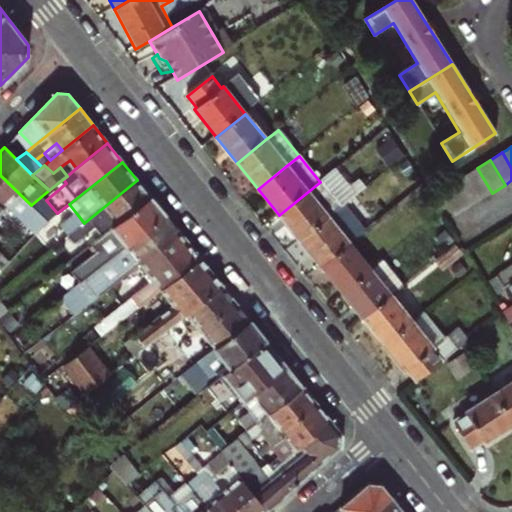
[(477,168),(464,176),(479,201),(492,193),(477,168)]
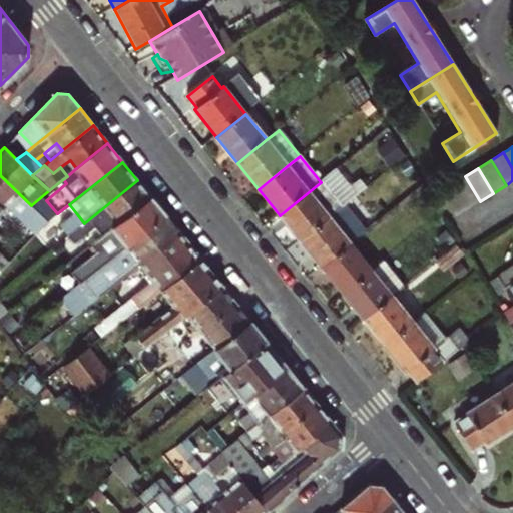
[(0,175),(0,211),(6,205),(35,234),(47,221),(31,205),(0,175)]
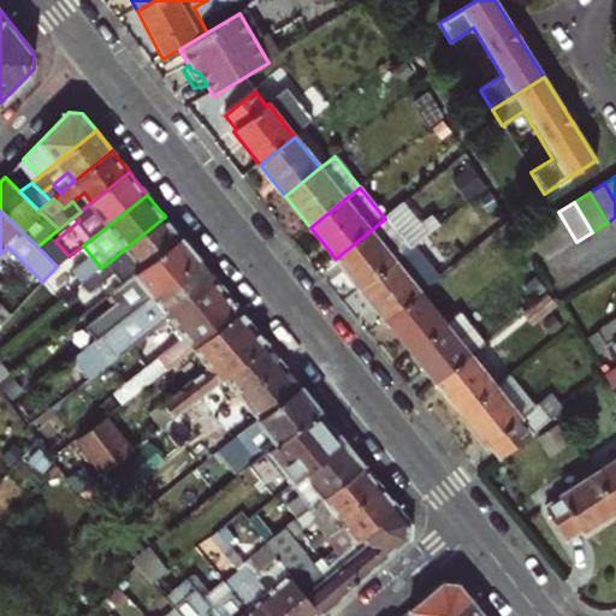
[(543,221),(562,252),(576,242),(558,212),(543,221)]
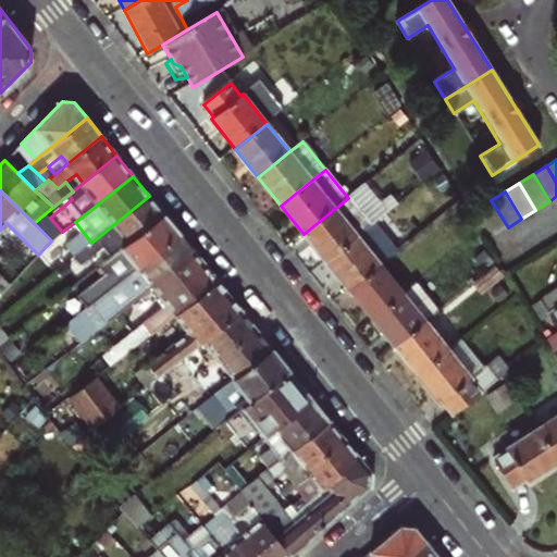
[(127,244),(164,215),(149,196),(91,243),(90,243),(95,248),(107,239),(118,252),(127,244)]
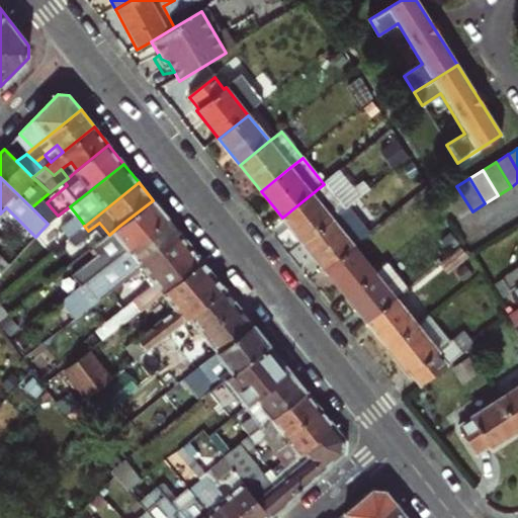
[(282,218),(304,244),(333,221),(345,210),(324,184),(282,218)]
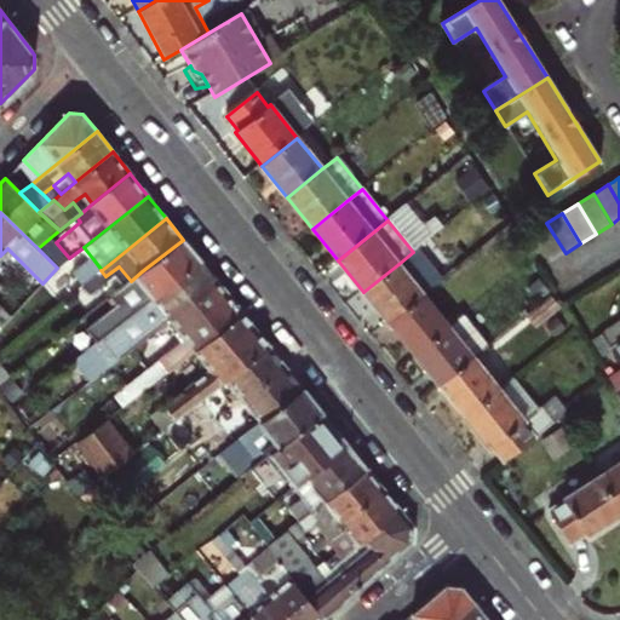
[(549,263),(566,253),(546,223),(530,233),(549,263)]
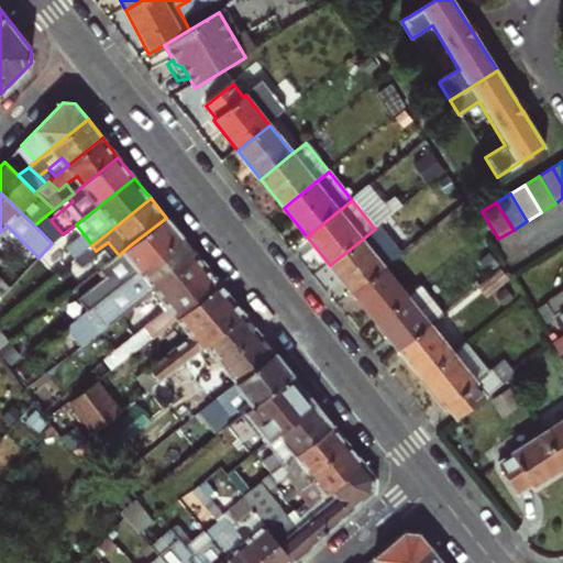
[(91,289),(100,300),(180,236),(166,218),(129,246),(135,255),(91,289)]
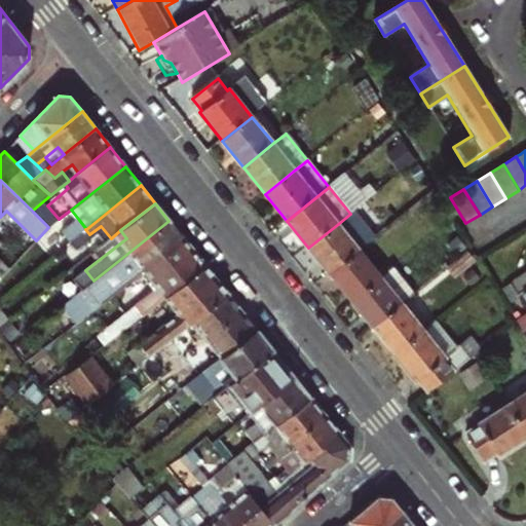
[(57,232),(67,245),(85,229),(86,229),(79,220),(66,231),(63,227),(57,232)]
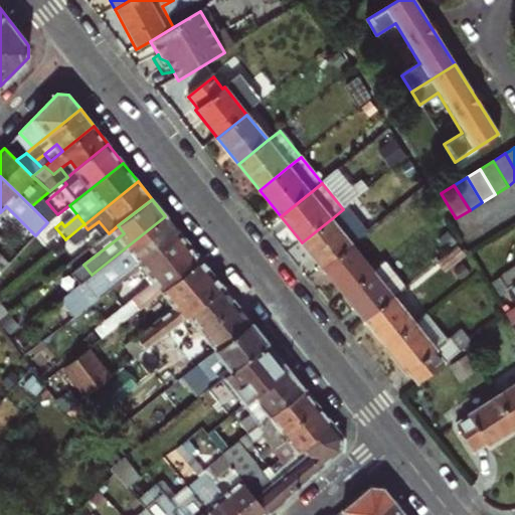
[(165,216),(92,275),(89,277),(103,295),(140,265),(179,233),(165,216)]
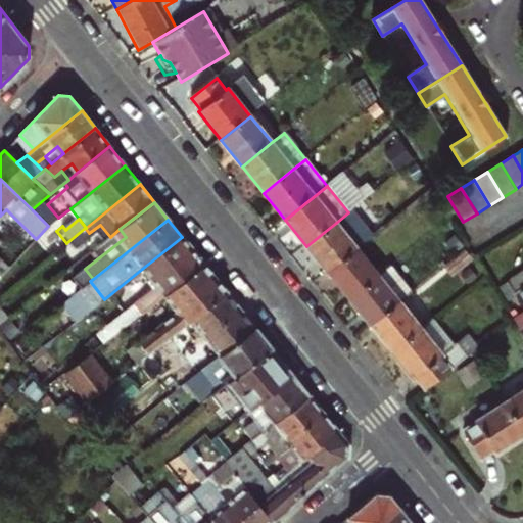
[(358,250),(336,223),(306,246),(328,274),(358,250)]
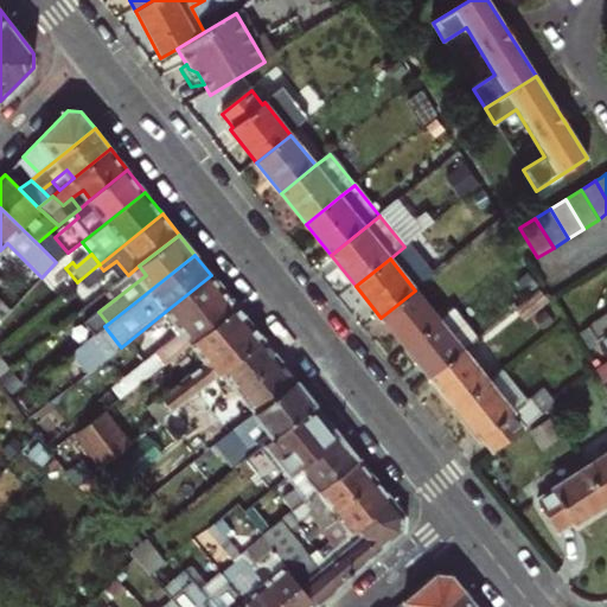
[(163,364),(189,343),(236,306),(211,275),(165,312),(180,332),(154,353),(163,364)]
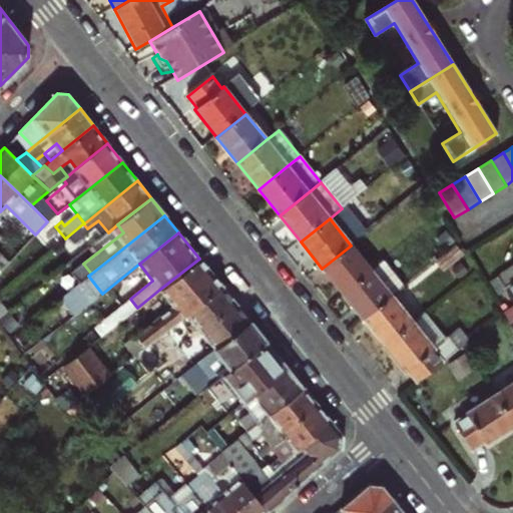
[(372,273),(351,245),(322,269),(343,296),(372,273)]
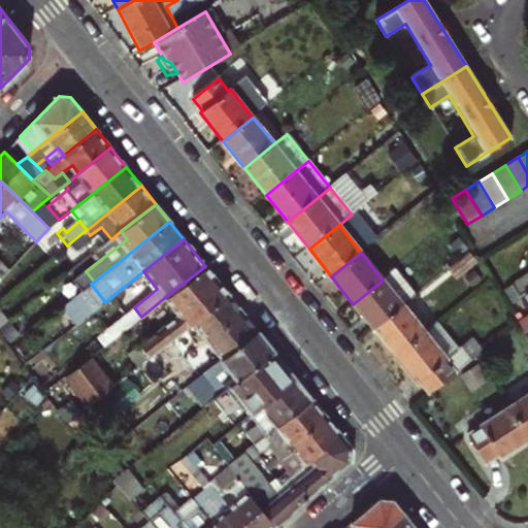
[(467,254),(448,269),(456,279),(475,264),(467,254)]
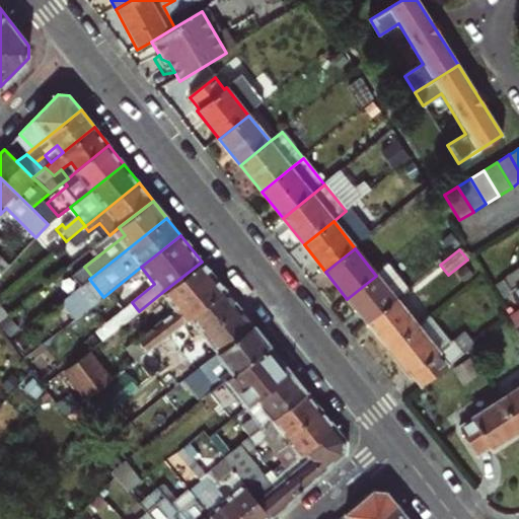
[(10,265),(0,254),(0,271),(2,273),(10,265)]
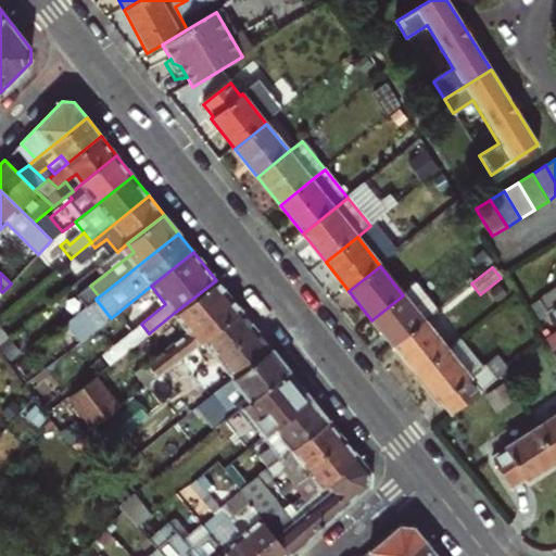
[(173,364),(202,341),(240,311),(216,280),(173,314),(190,336),(166,355),(173,364)]
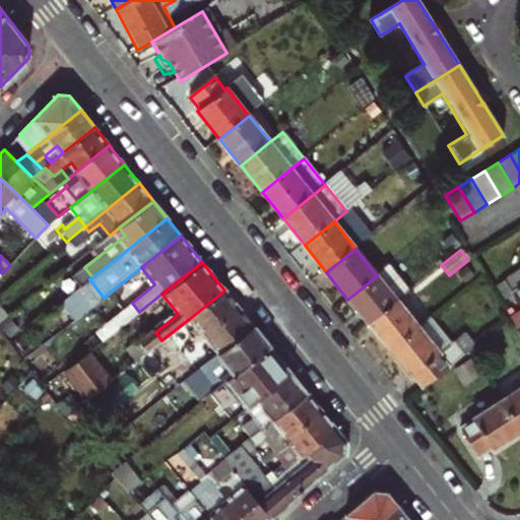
[(519,281),(514,271),(501,279),(519,310),(519,281)]
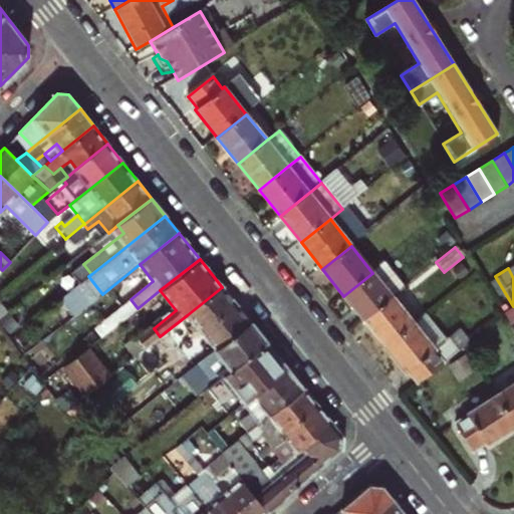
[(392,297),(372,273),(343,296),(363,320),(392,297)]
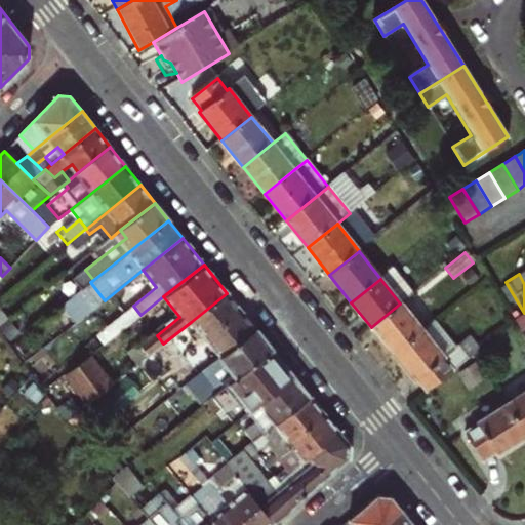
[(191,322),(205,340),(207,339),(242,312),(227,293),(191,322)]
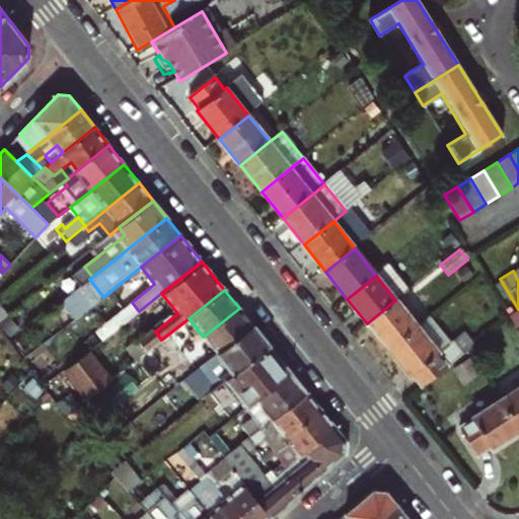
[(395,300),(367,323),(389,351),(418,327),(395,300)]
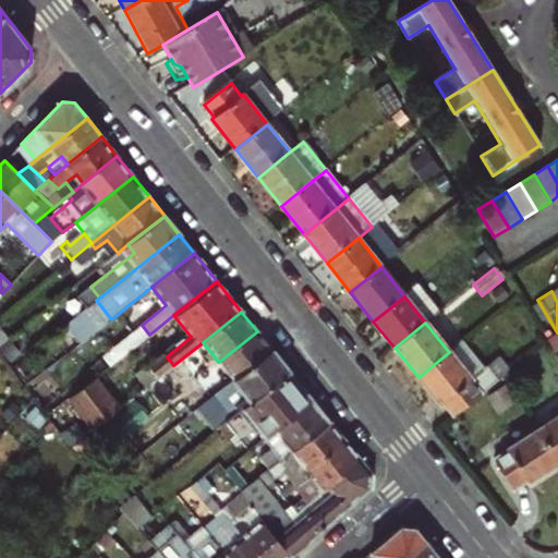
[(273,350),(257,331),(220,361),(218,362),(233,380),(273,350)]
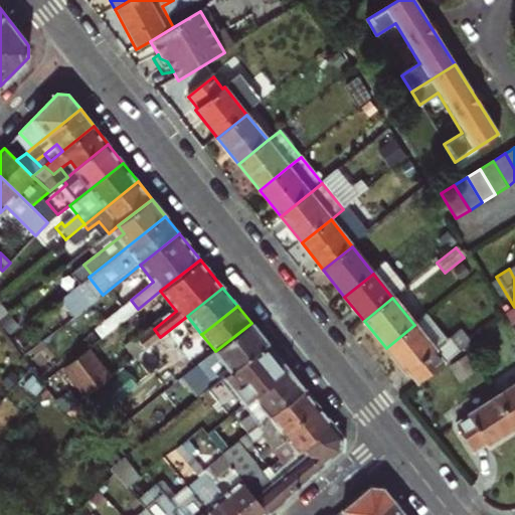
[(408,373),(418,385),(463,350),(452,336),(445,342),(424,317),(414,325),(386,348),(407,374),(408,373)]
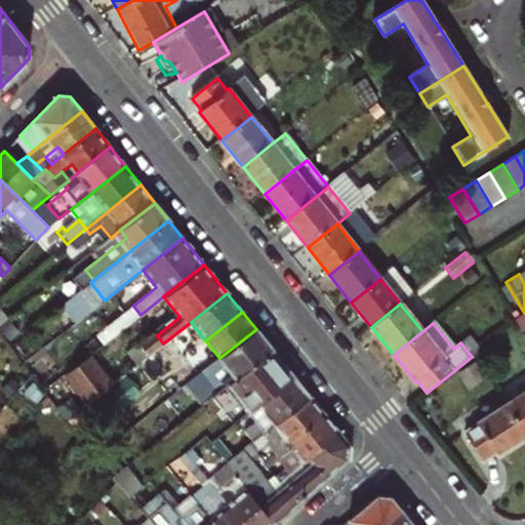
[(256,329),(219,358),(203,371),(212,382),(219,392),(228,386),(273,350),(256,329)]
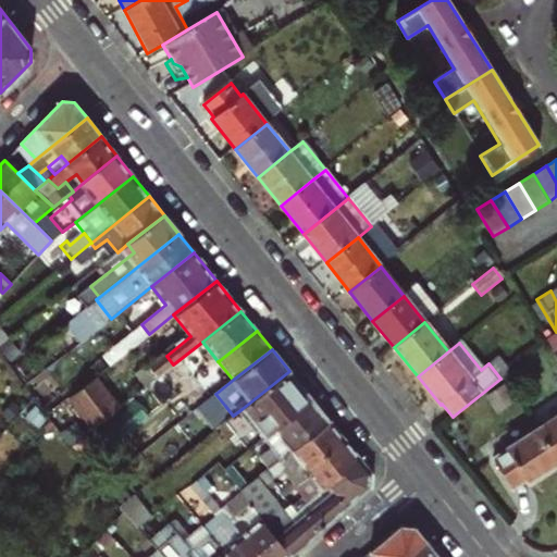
[(312,400),(289,371),(242,409),(264,437),(273,431),(312,400)]
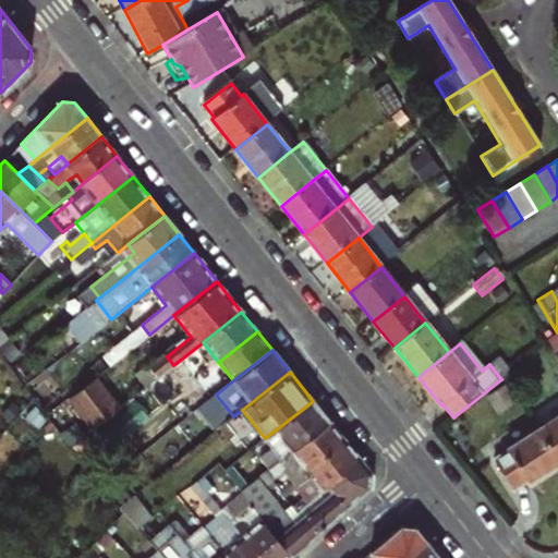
[(59,408),(82,438),(118,410),(94,379),(59,408)]
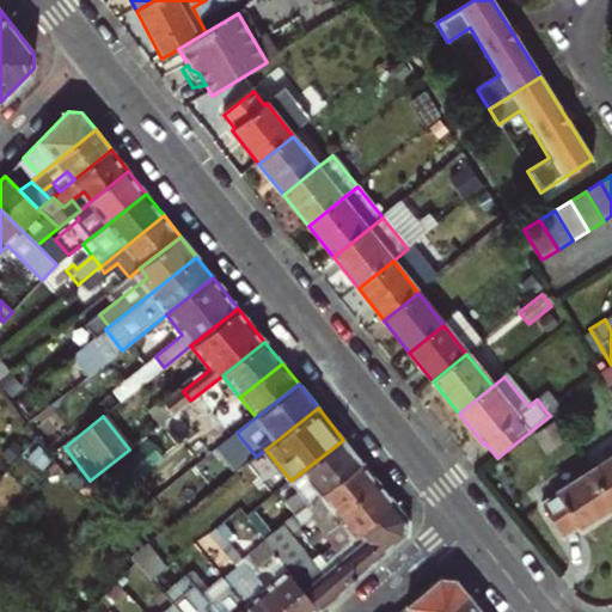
[(343,440),(300,473),(319,497),(361,463),(343,440)]
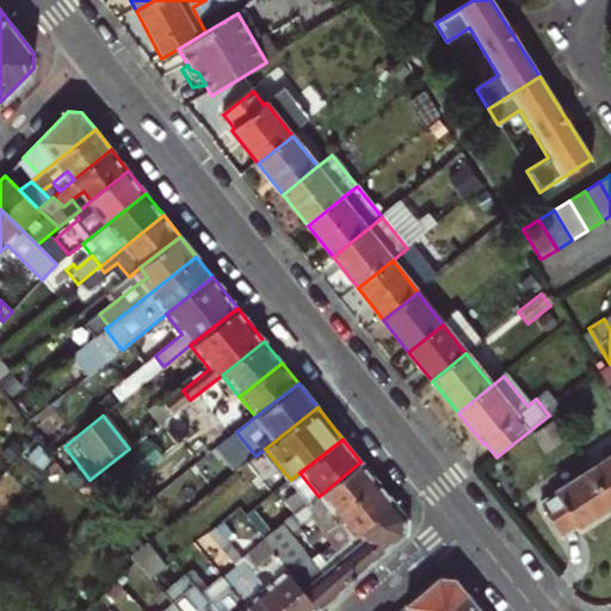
[(235,473),(255,456),(247,445),(227,462),(235,473)]
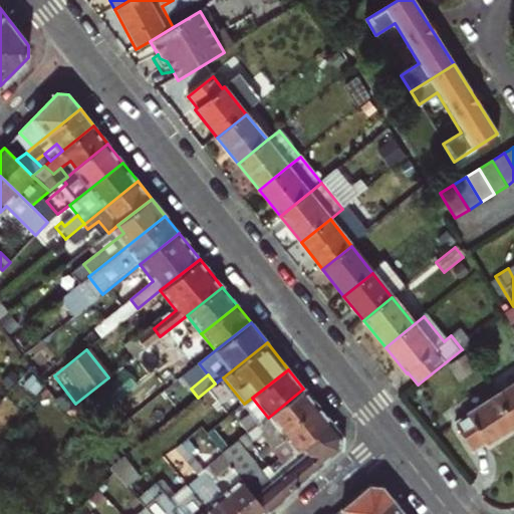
[(513,381),(494,395),(513,425),(513,381)]
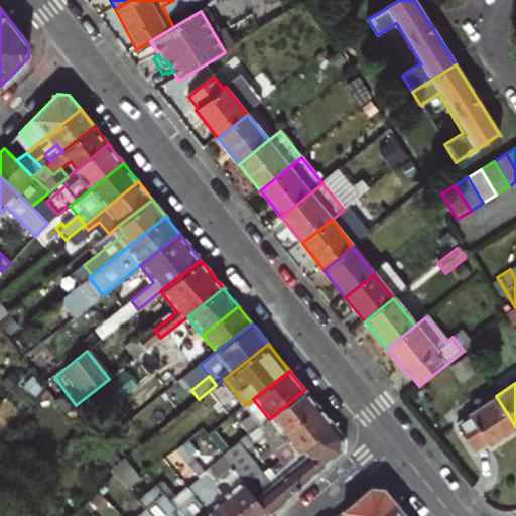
[(280,433),(283,436),(318,408),(304,390),(269,419),(257,428),(272,445),(274,444),(270,440),(280,433)]
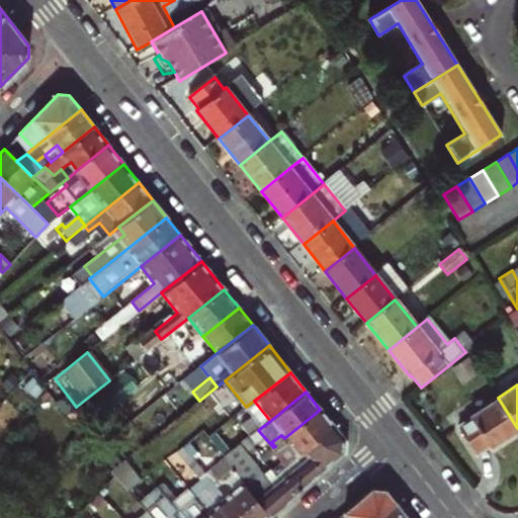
[(517,431),(517,428),(498,398),(468,418),(469,420),(456,429),(476,456),(488,447),(490,450),(517,431)]
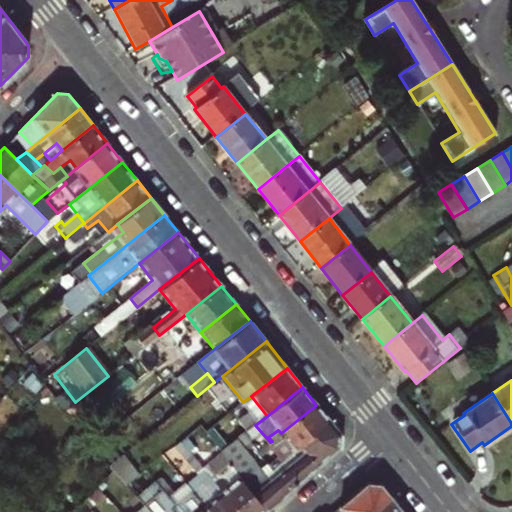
[(255,425),(267,416),(251,396),(243,402),(241,403),(252,416),(241,426),(246,432),(255,425)]
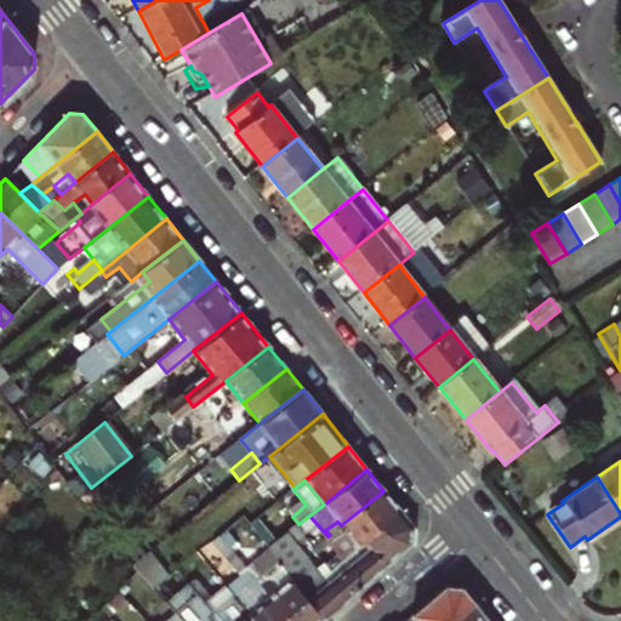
[(383,491),(341,525),(346,531),(332,542),(328,546),(340,560),(400,511),(383,491)]
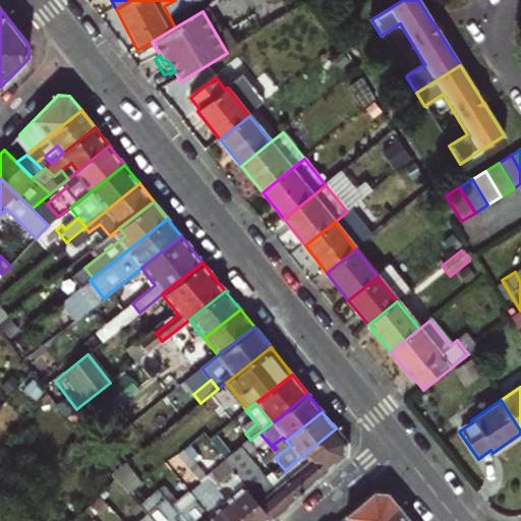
[(345,442),(336,428),(285,470),(275,478),(262,489),(257,484),(247,493),(271,520),(344,457),(345,442)]
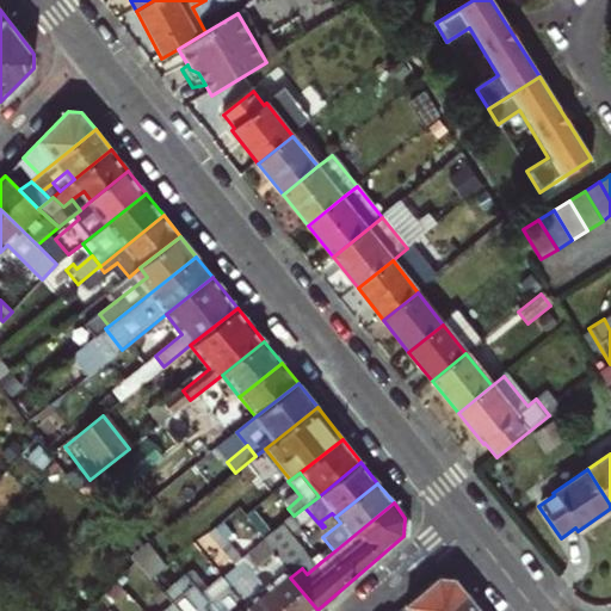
[(340,523),(335,517),(332,513),(320,522),(325,526),(322,528),(327,534),(340,523)]
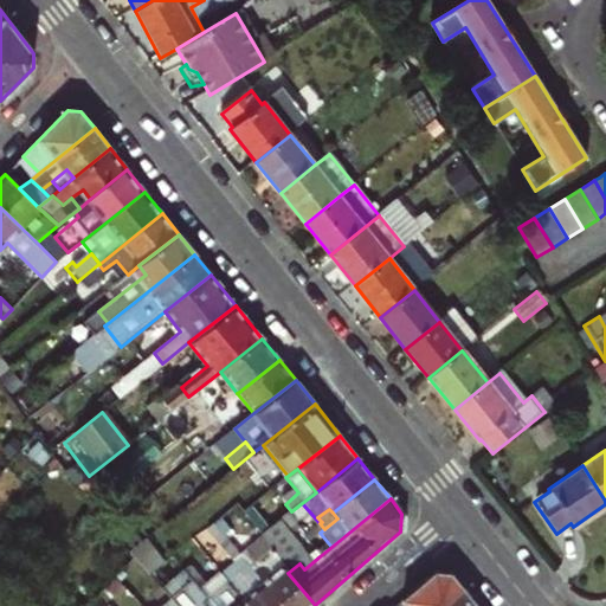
[(294,526),(285,516),(279,521),(288,530),(294,526)]
